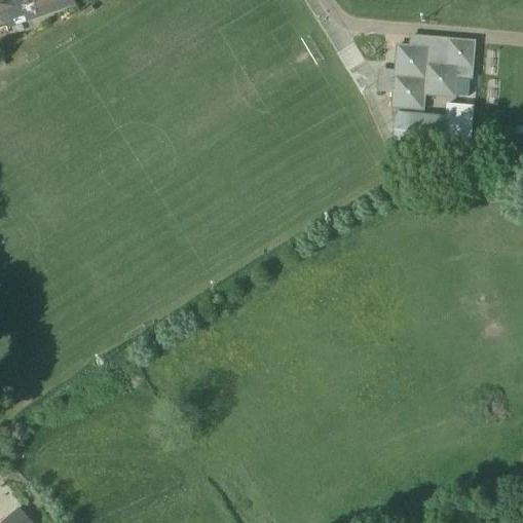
[(0,0),(0,9),(2,8),(3,11),(27,0),(0,0)]
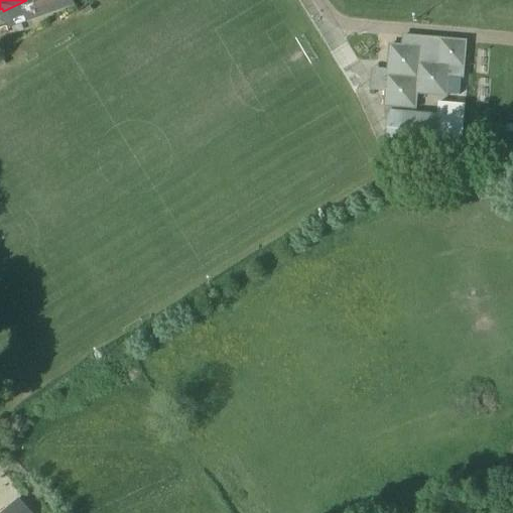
[(467,39),(406,34),(405,44),(392,43),(390,68),(374,66),(372,88),(388,89),(387,103),(416,106),(418,92),(449,94),(450,75),(464,76),(467,39)]
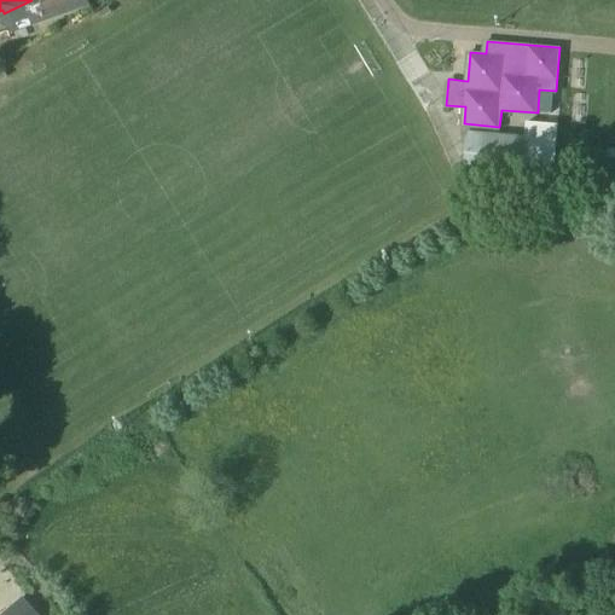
[(558,122),(529,120),(528,134),(524,179),(522,193),(552,197),(558,122)]
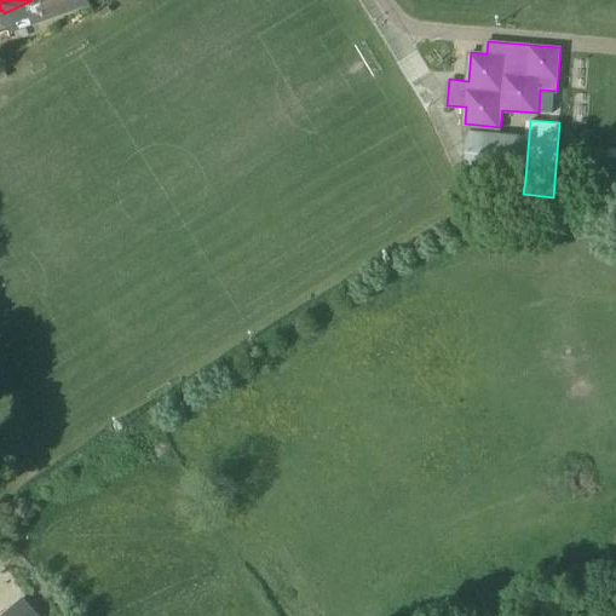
[(465,174),(525,179),(529,134),(470,130),(465,174)]
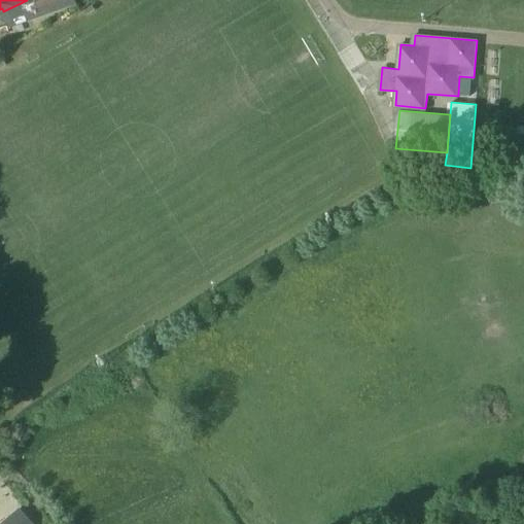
[(34,523),(27,515),(16,523),(34,523)]
